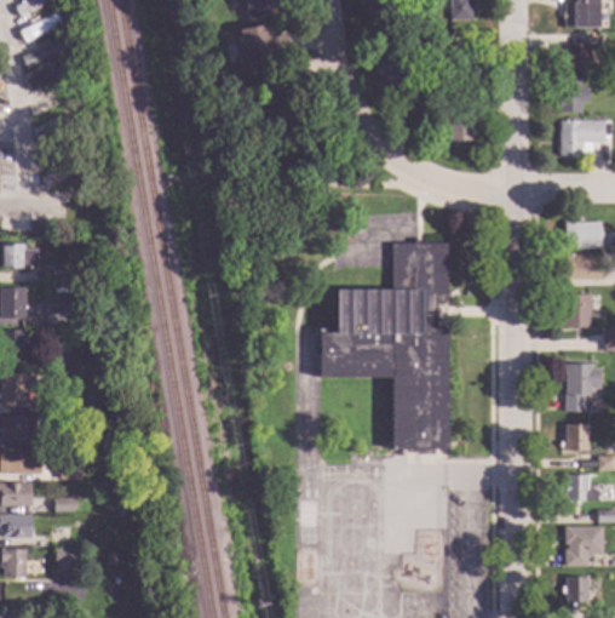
[(53,0),(22,16),(17,6),(24,3),(23,0),(28,0),(53,0)]
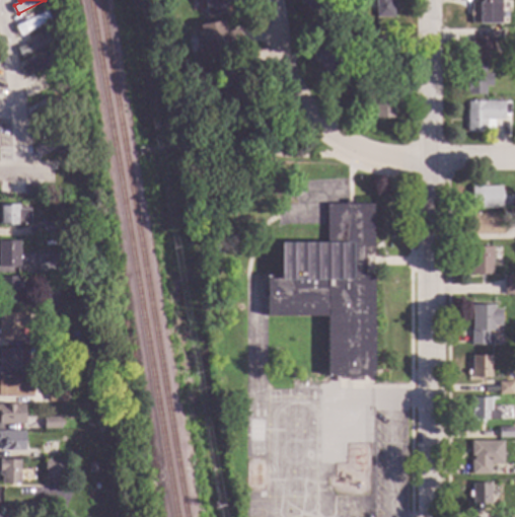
[(232,0),(232,1),(226,2),(227,11),(209,14),(206,0),(232,0)]
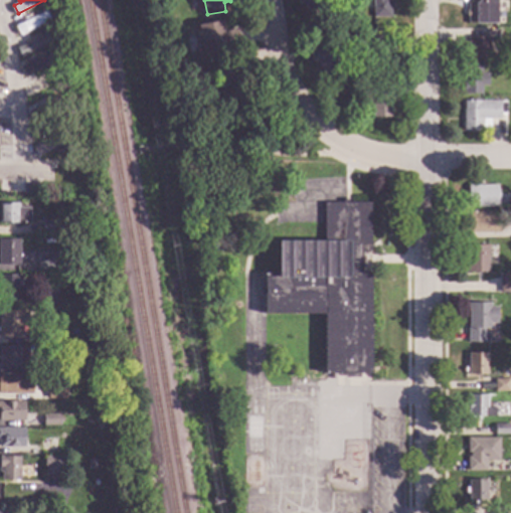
[(330,0),(331,5),(308,9),(306,2),(303,3),(302,0),(330,0)]
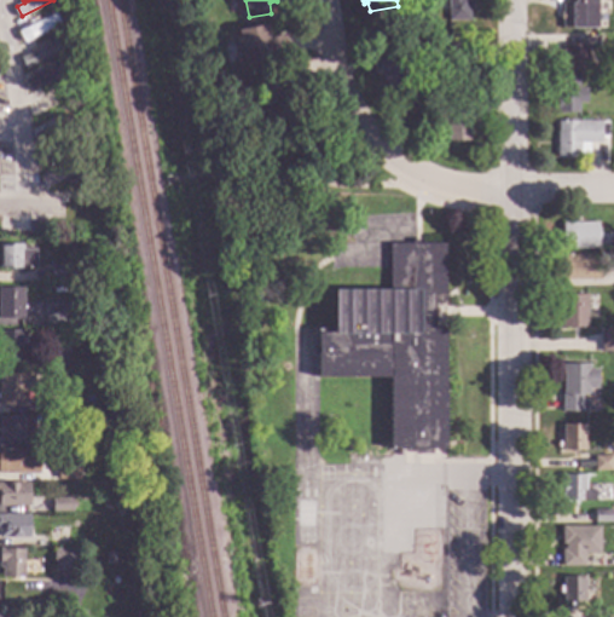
[(475,0),(475,10),(473,10),(473,18),(451,19),(451,0),(475,0)]
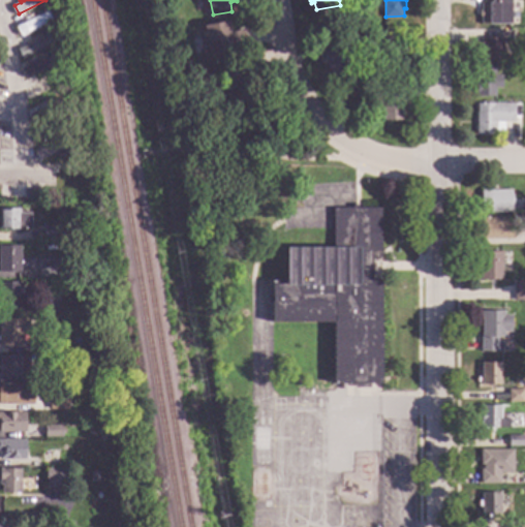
[(514,0),(514,23),(483,23),(483,14),(482,14),(482,9),(483,9),(483,1),(488,1),(488,0),(514,0)]
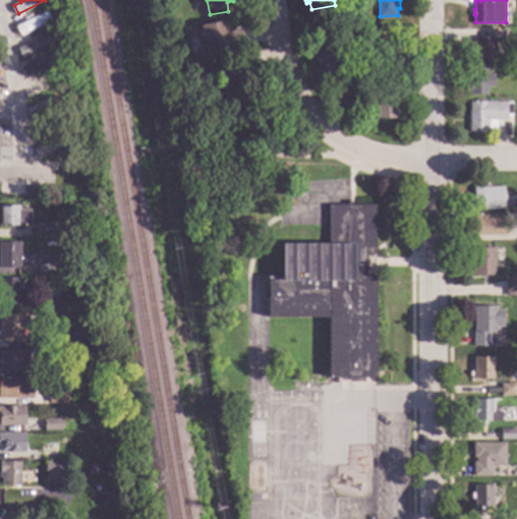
[(54,18),(22,35),(17,25),(49,9),(54,18)]
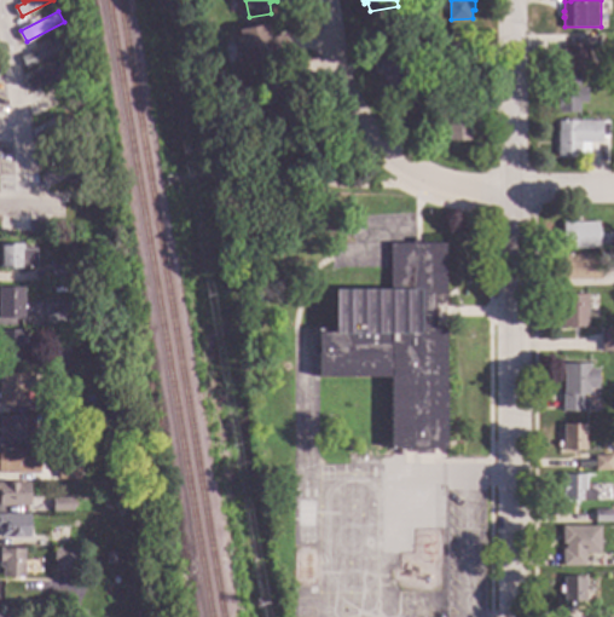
[(272,35),(288,33),(291,53),(247,62),(241,28),(270,23),(272,35)]
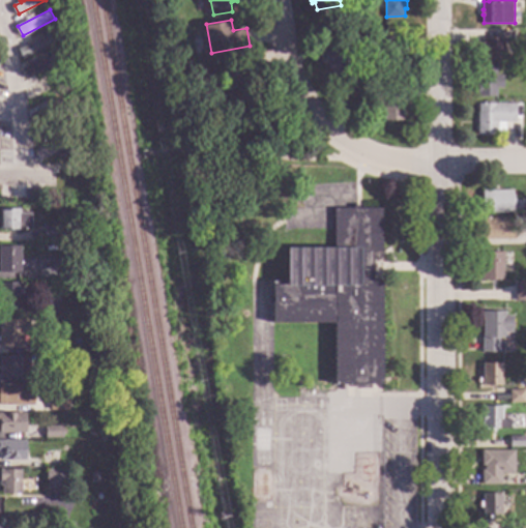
[(204,35),(195,36),(194,27),(202,26),(204,35)]
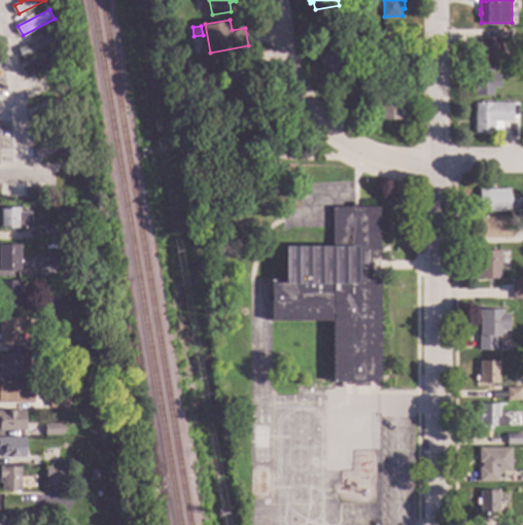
[(398,36),(403,36),(403,44),(405,44),(405,50),(403,50),(403,60),(384,60),(384,30),(398,30),(398,36)]
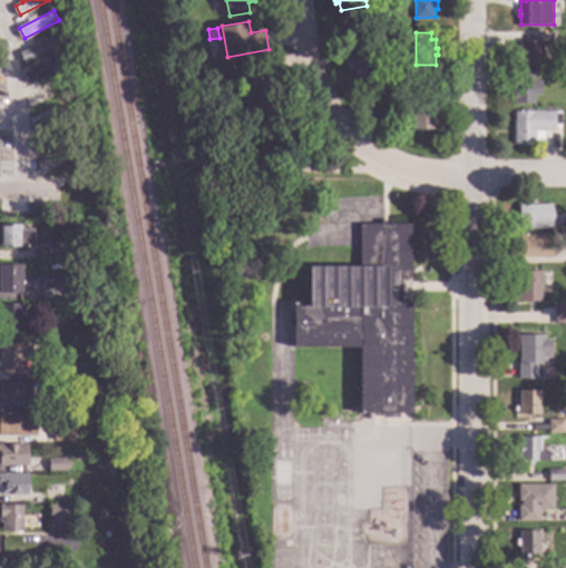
[(556,41),(545,41),(545,45),(547,45),(547,51),(545,51),(545,64),(521,64),(521,52),(518,52),(518,47),(520,47),(520,39),(540,39),(540,32),(555,32),(556,41)]
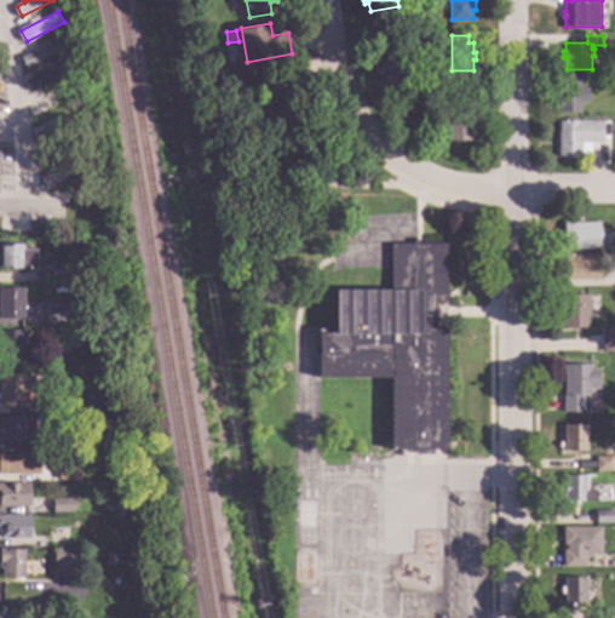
[(67,47),(29,67),(24,56),(62,38),(67,47)]
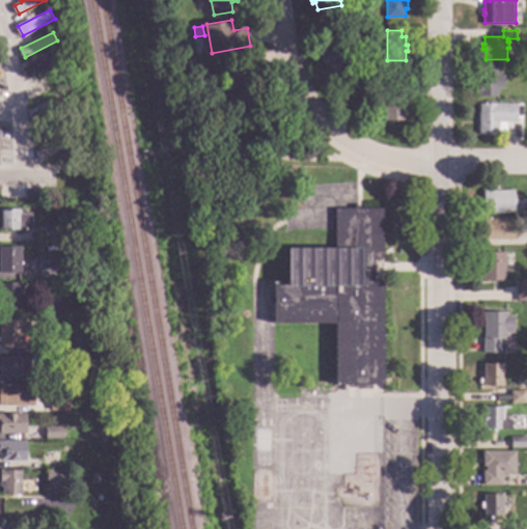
[(343,45),(349,43),(351,49),(347,51),(348,53),(345,54),(350,64),(343,66),(347,75),(337,79),(334,71),(333,71),(330,63),(330,64),(326,53),(327,53),(326,50),(330,49),(328,40),(340,36),(343,45)]
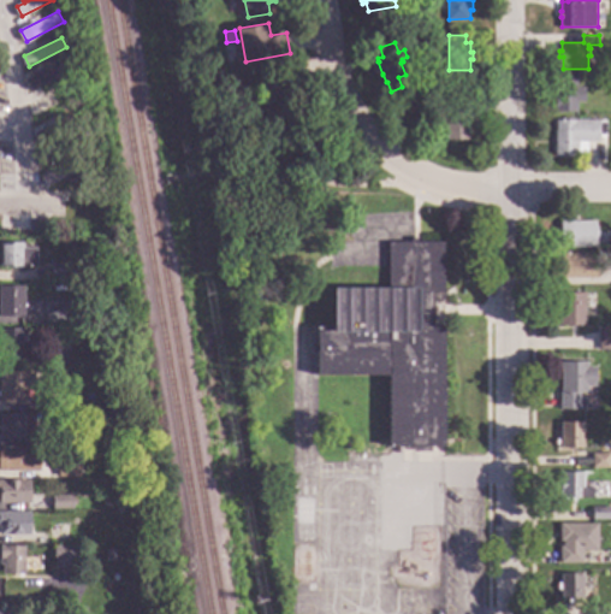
[(294,78),(292,80),(296,94),(272,101),(266,82),(271,81),(267,69),(289,63),(294,78)]
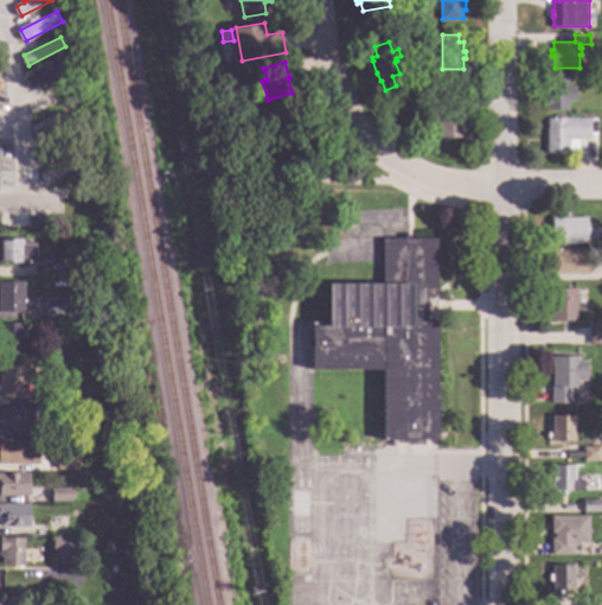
[(64,72),(32,89),(29,81),(61,64),(64,72)]
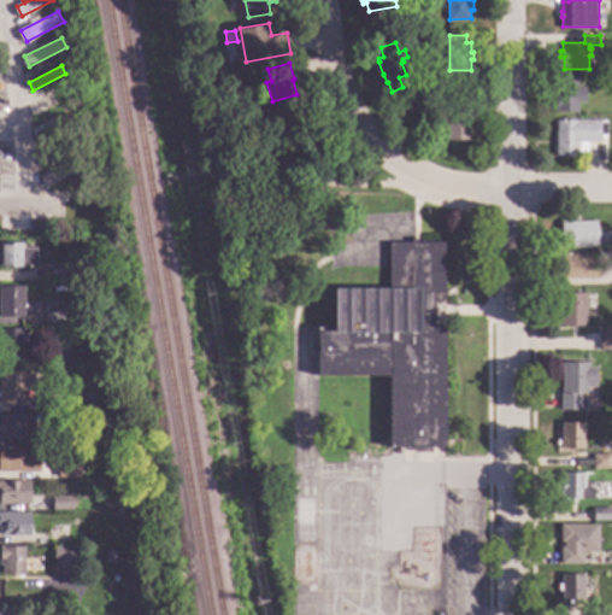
[(580,86),(588,86),(588,100),(580,100),(580,111),(558,111),(558,87),(564,87),(564,77),(580,77),(580,86)]
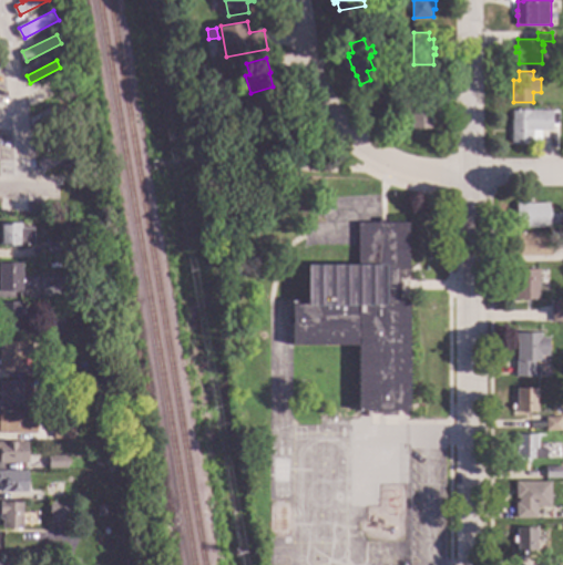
[(433,98),(436,99),(437,115),(433,115),(433,127),(413,127),(413,117),(406,117),(406,103),(413,103),(413,90),(433,90),(433,98)]
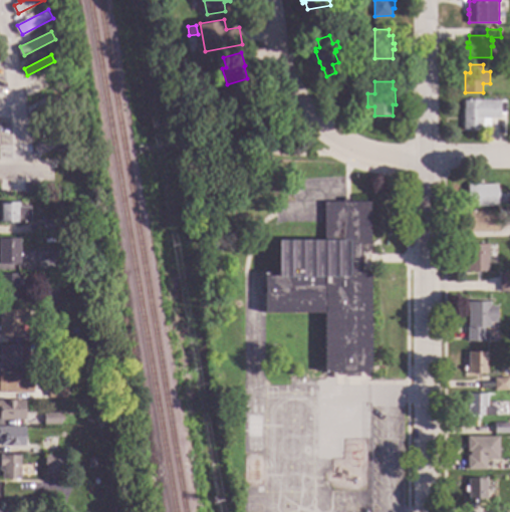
[(501,116),(492,116),(492,126),(466,126),(466,98),(501,98),(501,116)]
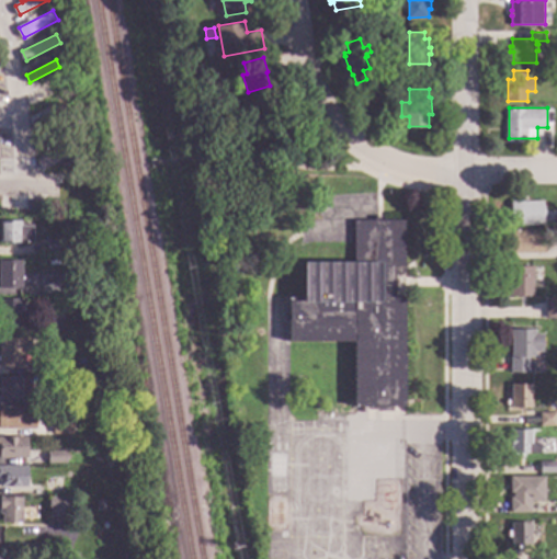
[(545,224),(513,224),(512,201),(545,200),(545,224)]
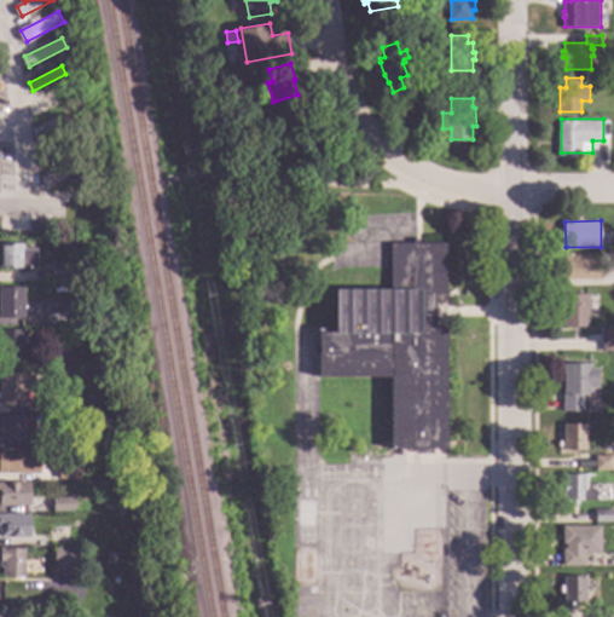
[(426,242),(447,242),(449,293),(438,293),(438,327),(449,327),(449,448),(393,448),(393,376),(322,376),(322,327),(337,327),(337,288),(393,288),(393,242),(416,242),(415,238),(426,238),(426,242)]
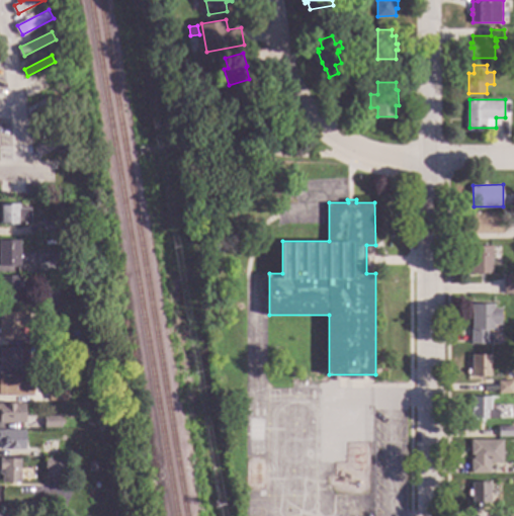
[(21,207),(32,207),(32,223),(2,224),(2,203),(21,203),(21,207)]
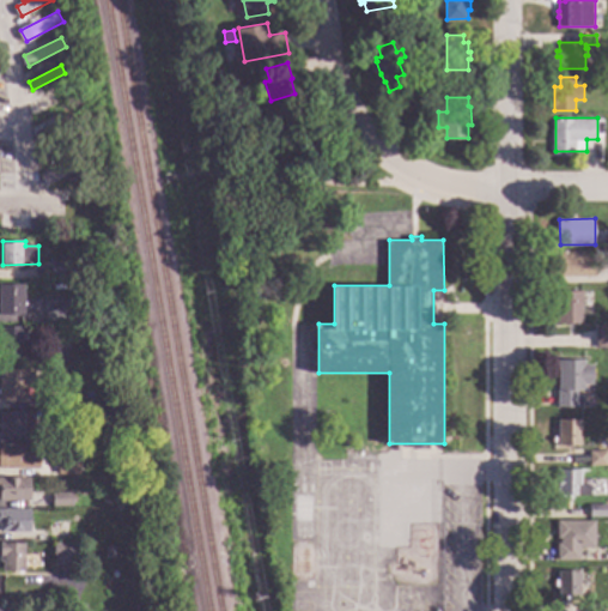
[(597,276),(560,276),(560,249),(597,250),(597,276)]
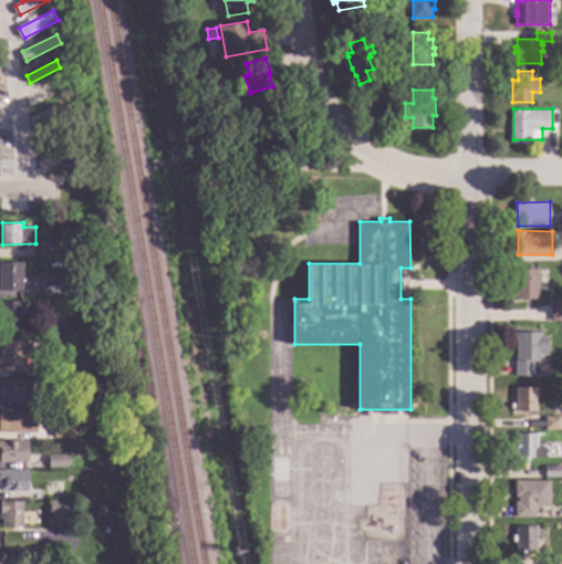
[(68,256),(50,256),(50,239),(68,239),(68,256)]
